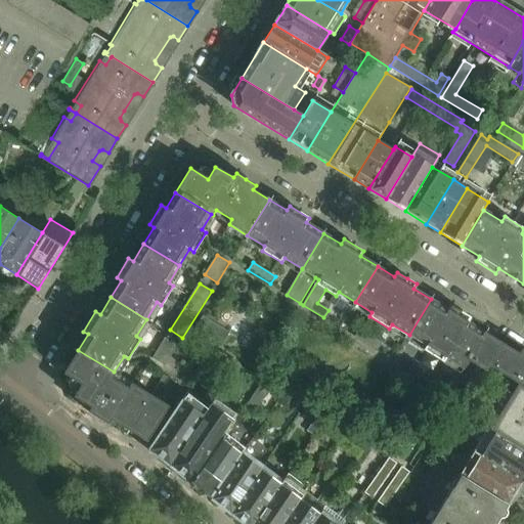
[(462,311),(451,305),(448,310),(431,299),(409,335),(426,345),(424,350),(443,362),(446,357),(464,368),(472,355),(485,333),(468,321),(471,317),(462,311)]
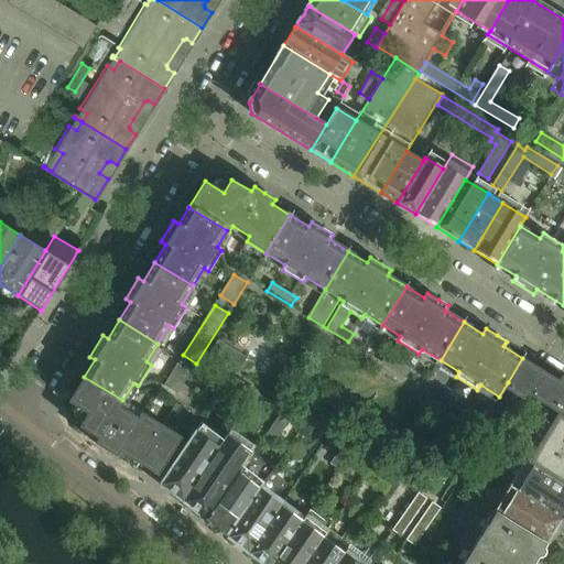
[(248,358),(219,339),(210,353),(239,371),(248,358)]
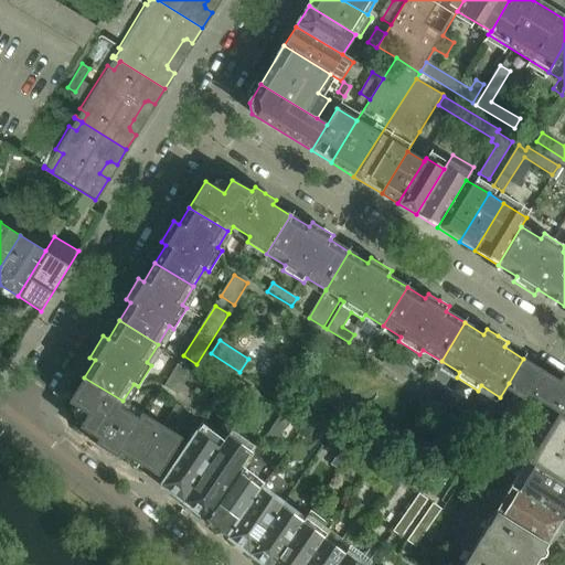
[(388,355),(383,363),(407,379),(412,370),(388,355)]
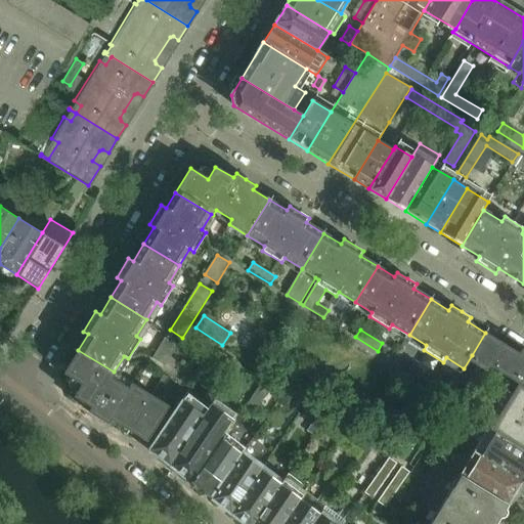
[(523,349),(522,349),(519,353),(485,333),(472,355),(479,360),(476,365),(477,366),(452,405),(462,411),(489,366),(518,384),(523,387),(523,349)]
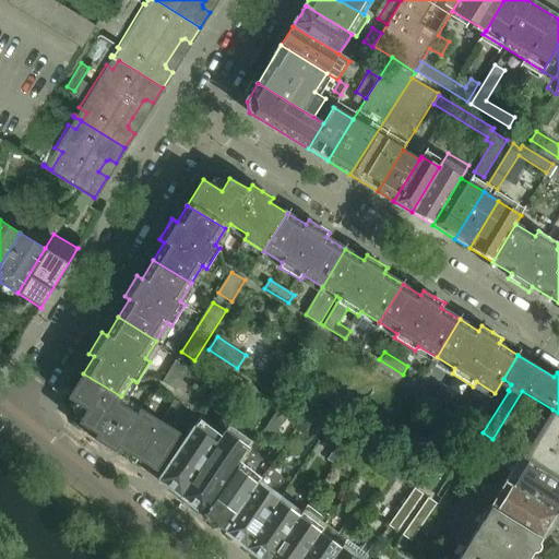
[(163,382),(176,390),(189,369),(176,360),(163,382)]
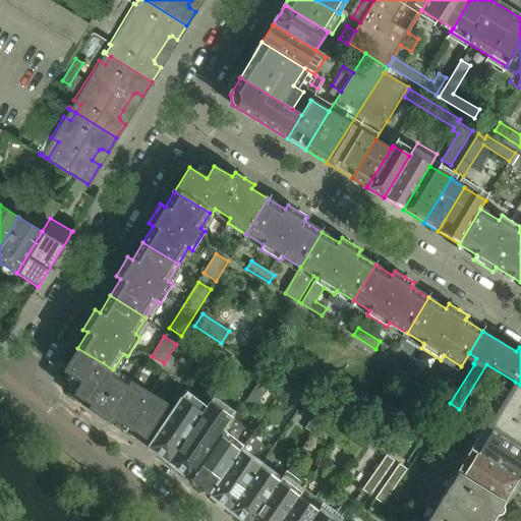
[(113,369),(77,348),(63,371),(80,383),(73,395),(91,405),(89,410),(99,416),(108,422),(110,417),(141,437),(146,439),(168,404),(163,401),(175,381),(163,372),(151,393),(130,381),(128,386),(112,375),(115,370),(113,369)]
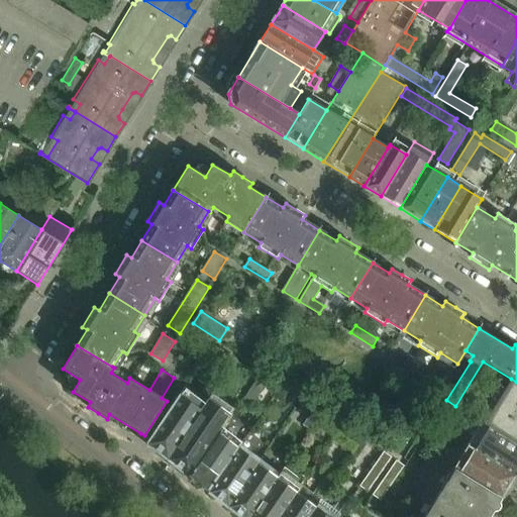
[(430,372),(409,357),(404,366),(425,379),(430,372)]
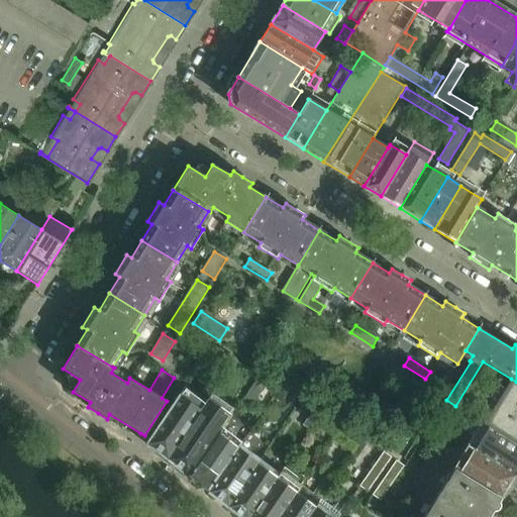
[(255,403),(268,385),(256,379),(244,396),(255,403)]
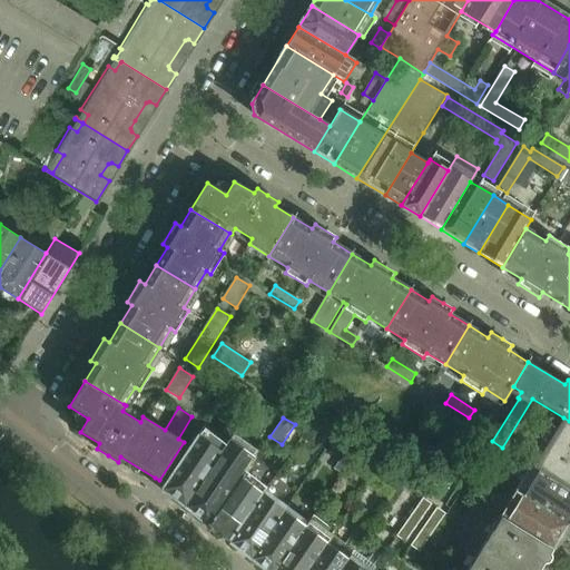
[(569,421),(563,418),(532,468),(538,471),(569,490),(569,421)]
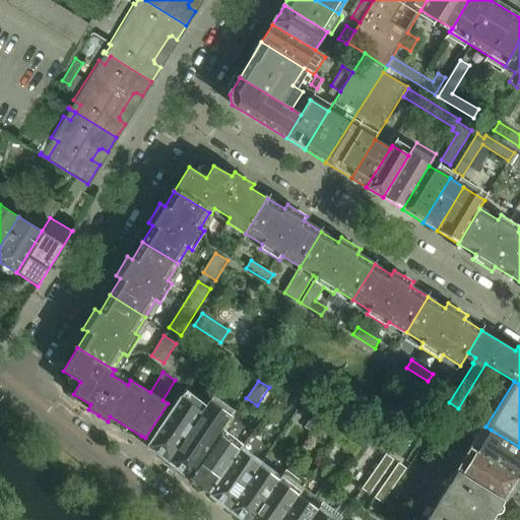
[(185,390),(151,441),(147,446),(170,463),(208,407),(185,390)]
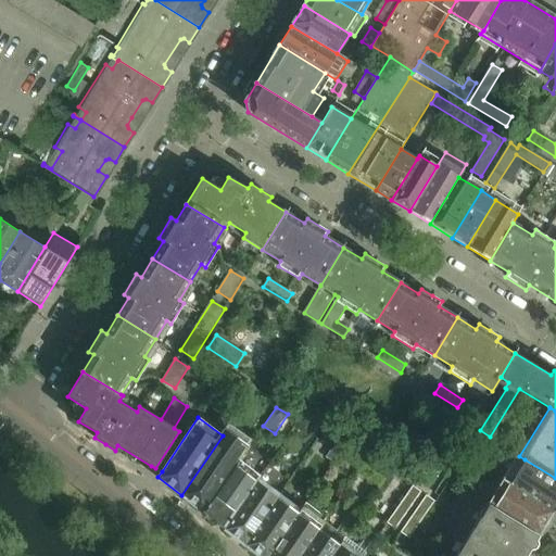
[(203,512),(238,460),(252,440),(243,433),(244,430),(232,422),(223,436),(181,495),(203,512)]
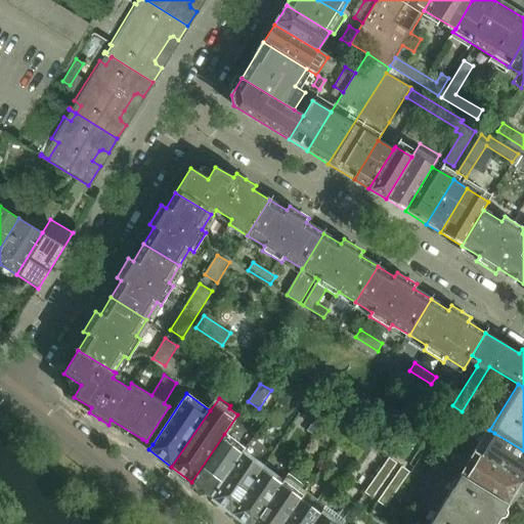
[(325,434),(331,427),(332,426),(324,422),(321,427),(312,421),(306,431),(315,437),(319,430),(325,434)]
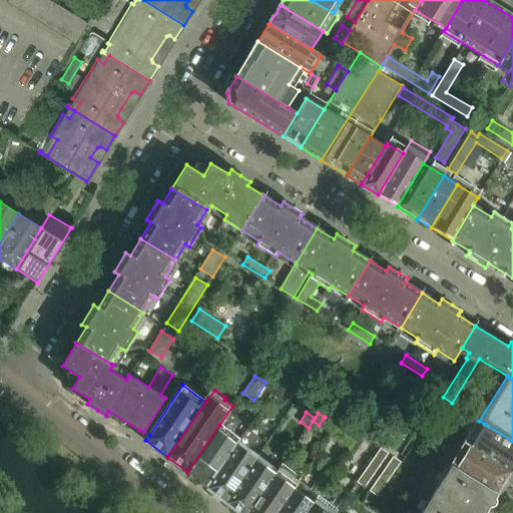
[(512,468),(512,441),(484,424),(471,446),(511,471),(512,468)]
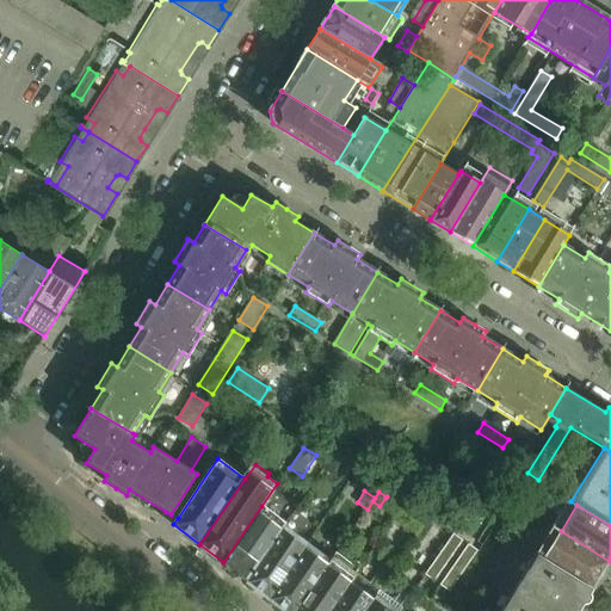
[(247,581),(282,531),(287,524),(270,512),(261,506),(223,562),(247,581)]
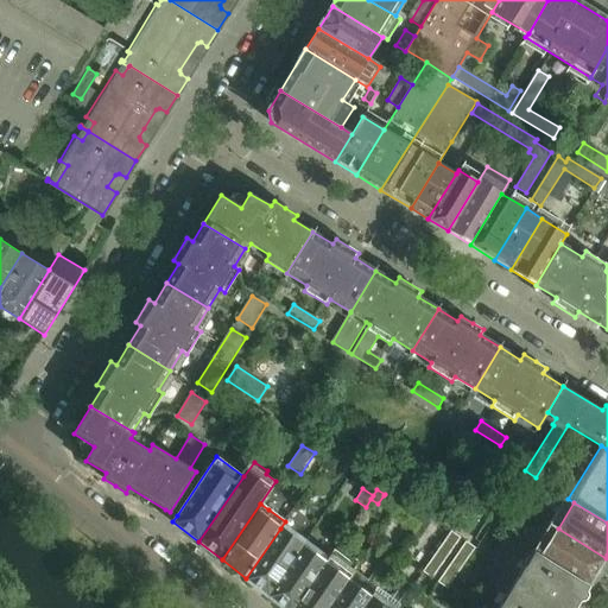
[(280,529),(246,578),(270,596),(303,546),(280,529)]
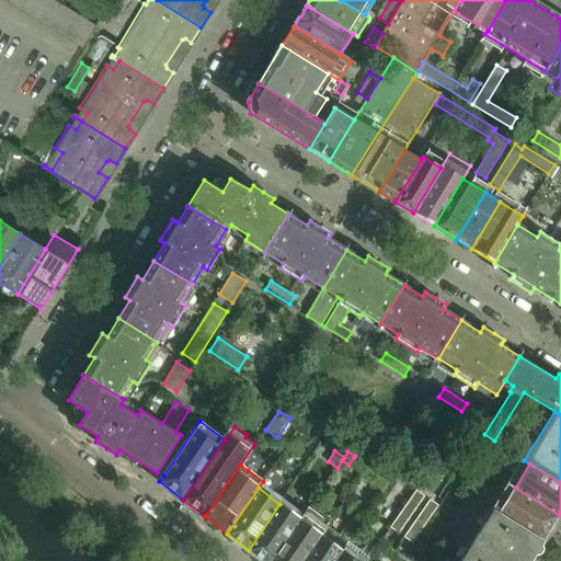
[(493,508),(500,513),(544,540),(559,515),(515,488),(510,496),(496,488),(487,504),(493,508)]
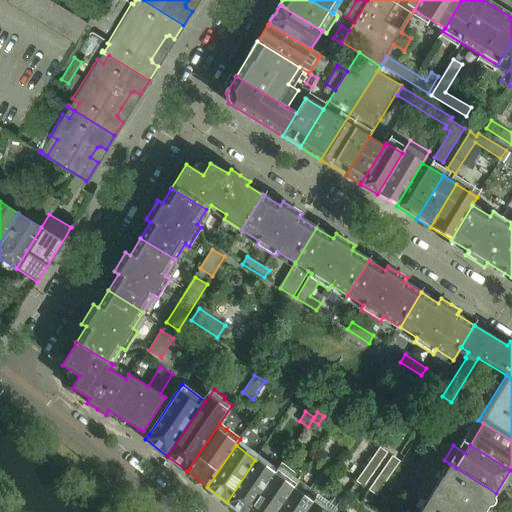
[(380,449),(357,482),(366,488),(388,455),(380,449)]
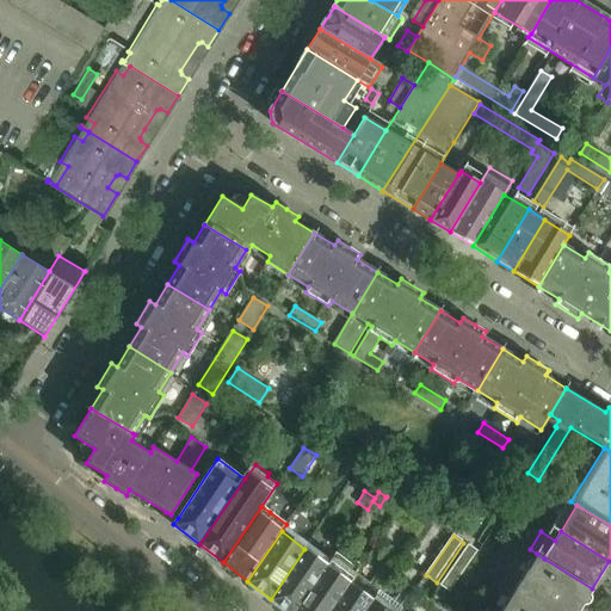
[(468,545),(442,585),(451,592),(458,582),(479,553),(475,550),(468,545)]
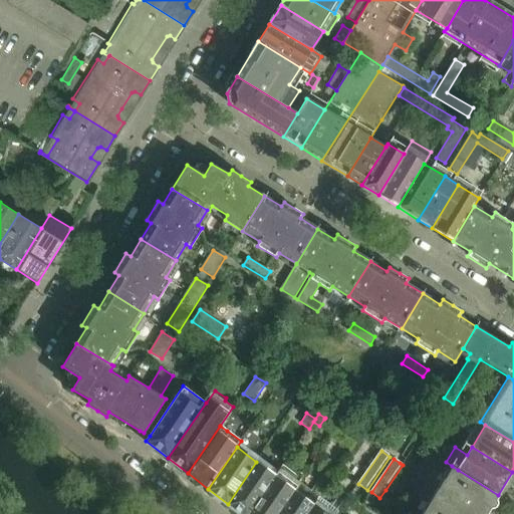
[(256,462),(228,504),(240,513),(248,513),(275,476),(256,462)]
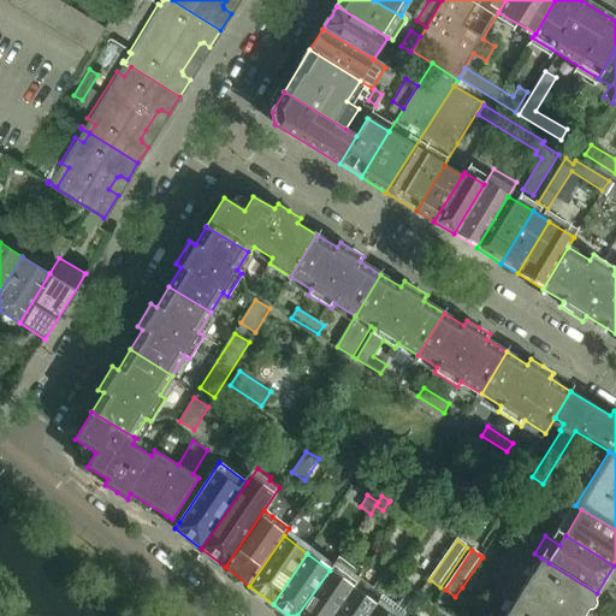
[(597,593),(549,563),(542,558),(505,615),(582,615),(588,608),(591,608),(592,608),(593,606),(593,605),(594,604),(594,602),(594,600),(594,599),(597,593)]
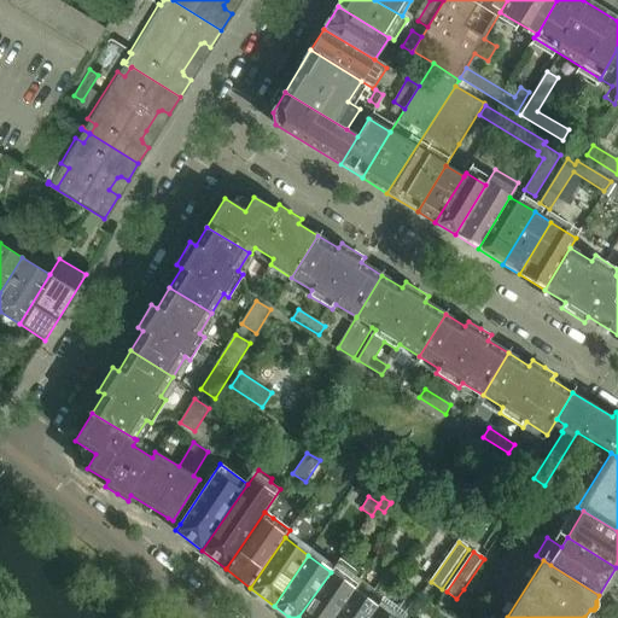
[(331,572),(298,617),(332,617),(353,588),(360,578),(337,561),(331,572)]
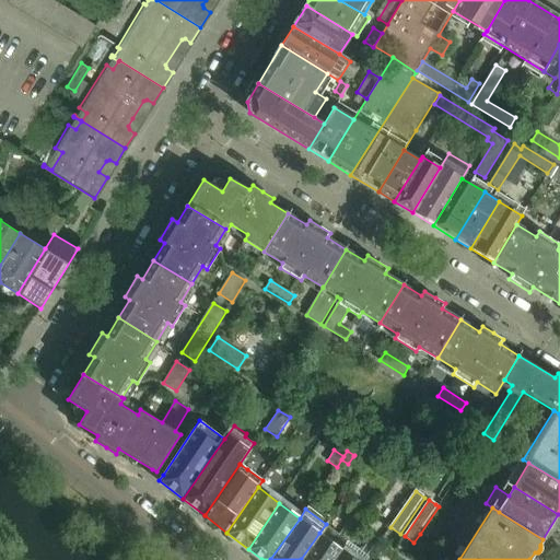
[(319,533),(301,559),(334,559),(341,549),(319,533)]
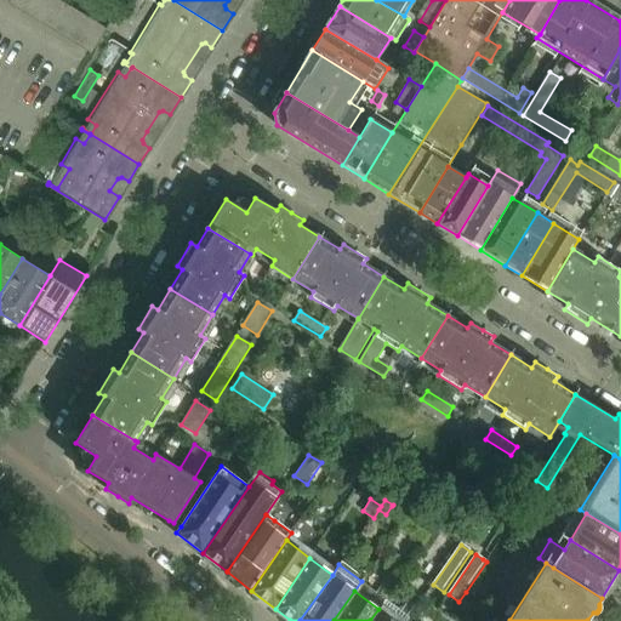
[(396,620),(379,609),(370,620),(396,620)]
